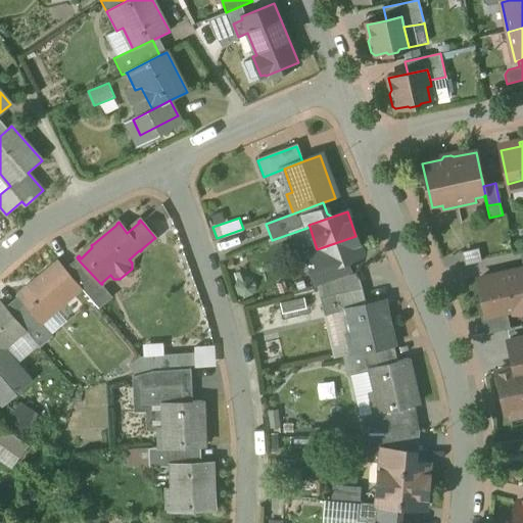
[(355,236),(317,249),(312,250),(318,269),(311,271),(316,284),(318,283),(319,286),(349,275),(347,272),(349,272),(346,260),(362,255),(355,236)]
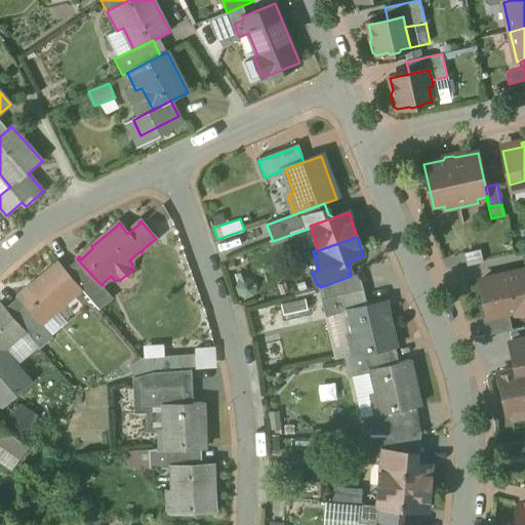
[(481,252),(465,255),(468,267),(483,263),(481,252)]
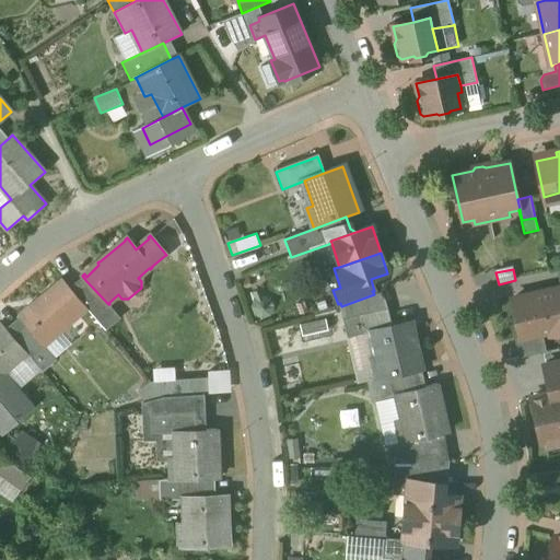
[(496,272),(475,278),(477,290),(499,284),(496,272)]
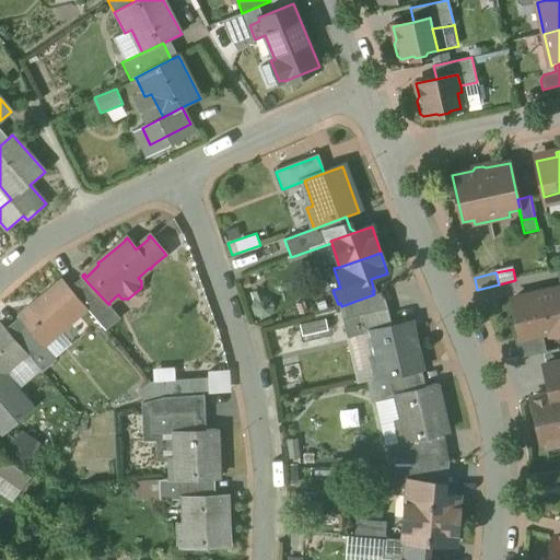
[(62,281),(36,304),(35,303),(35,304),(37,306),(22,318),(20,316),(20,317),(25,324),(44,346),(45,345),(44,343),(85,308),(86,310),(86,308),(73,292),(62,280),(61,281),(62,281)]
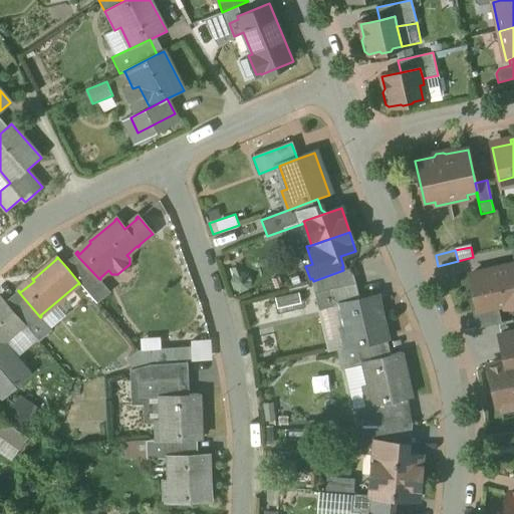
[(99,279),(79,258),(67,268),(79,283),(97,303),(110,292),(99,279)]
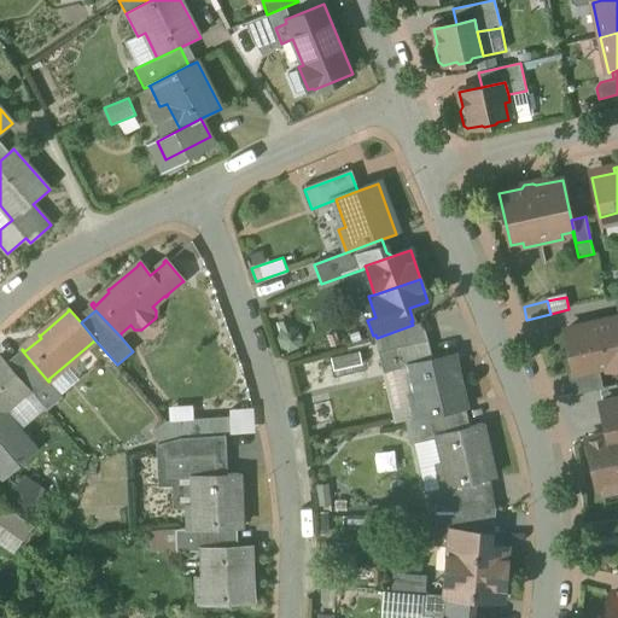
[(617,318),(565,331),(575,372),(567,374),(572,396),(604,389),(599,368),(607,366),(607,369),(617,367),(617,318)]
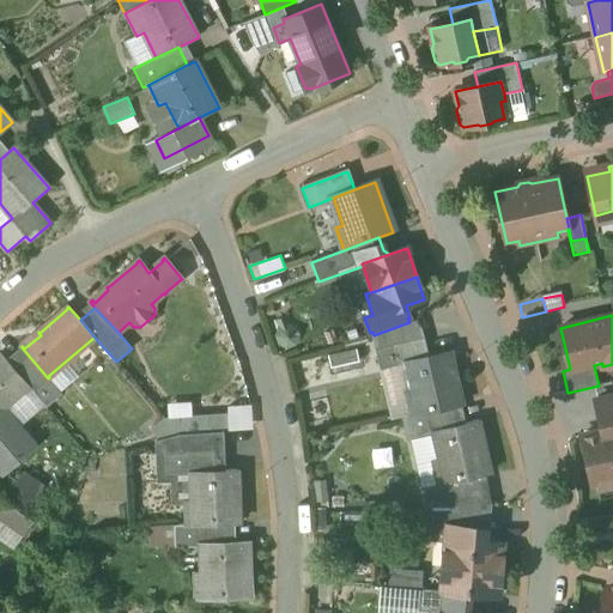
[(424,339),(376,350),(381,370),(406,364),(429,359),(424,339)]
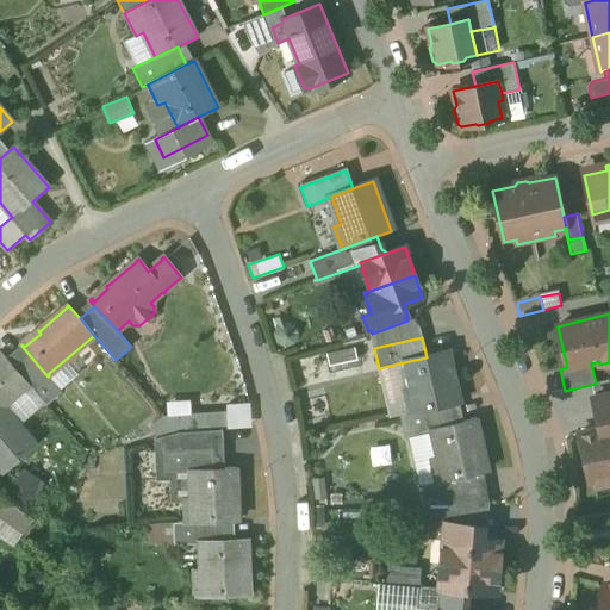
[(330,365),(363,359),(366,373),(379,371),(374,346),(328,354),(330,365)]
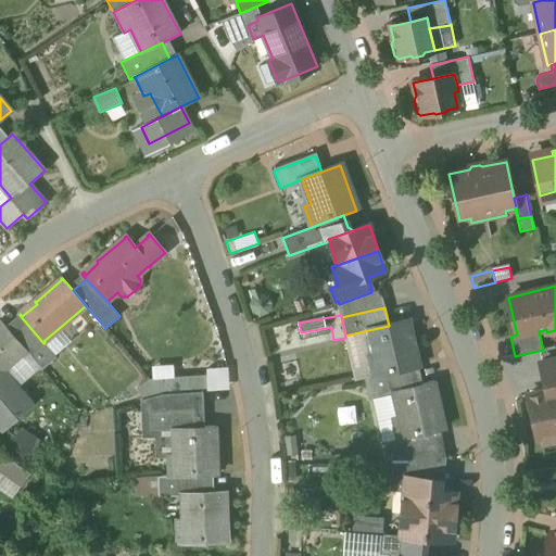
[(389,326),(368,330),(374,355),(367,357),(373,378),(409,369),(419,367),(408,320),(389,326)]
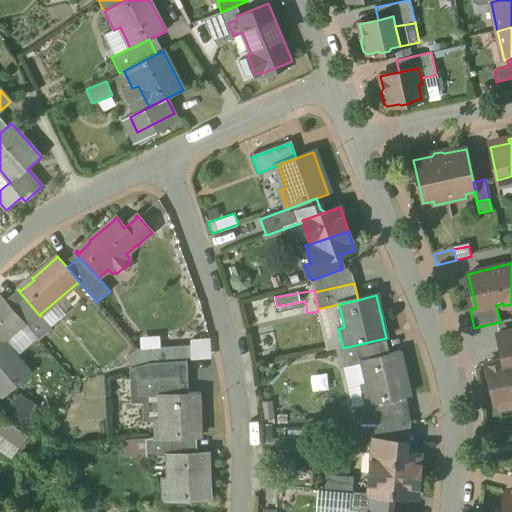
[(40,316),(23,296),(11,307),(24,322),(39,340),(52,329),(40,316)]
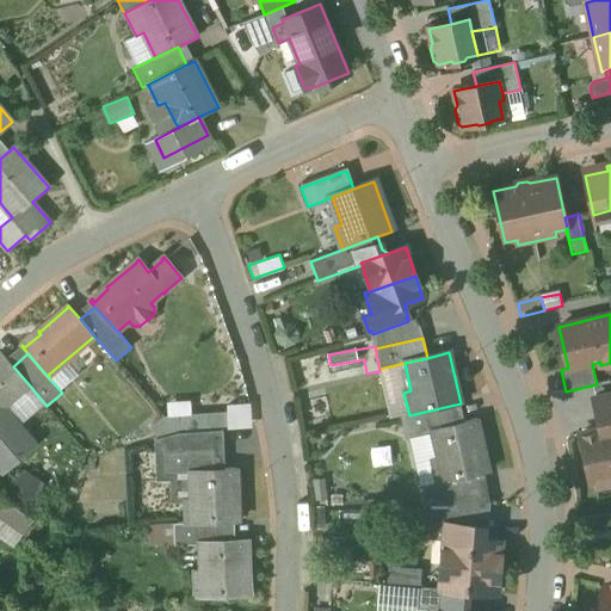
[(2,356),(0,357),(0,407),(28,384),(28,386),(29,384),(13,366),(2,355),(1,355),(2,356)]
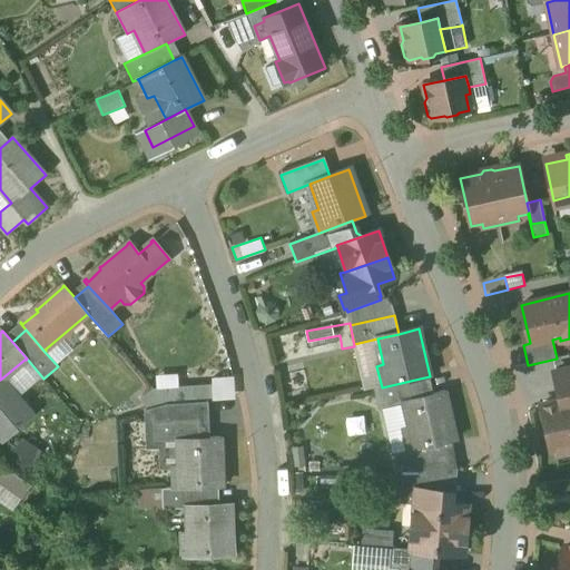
[(569,369),(554,373),(560,397),(569,395),(569,369)]
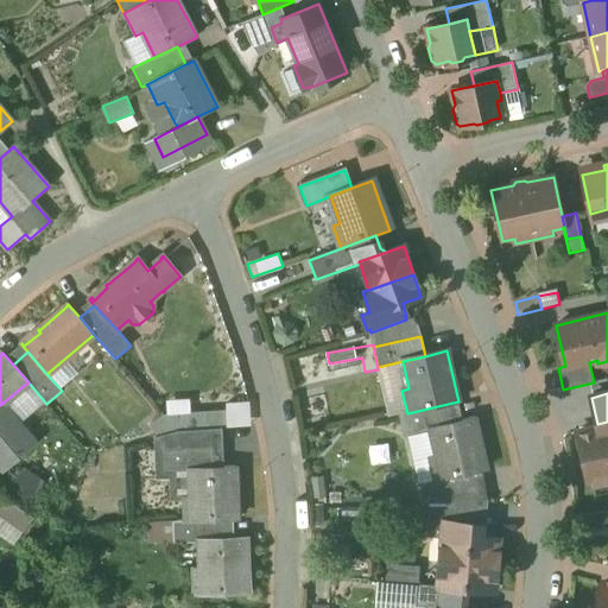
[(407,413),(401,415),(405,435),(430,429),(453,424),(448,404),(407,413)]
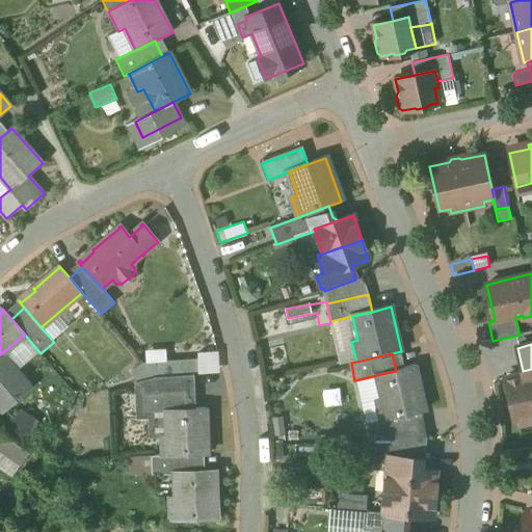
[(198,360),(165,362),(166,377),(193,375),(200,374),(198,360)]
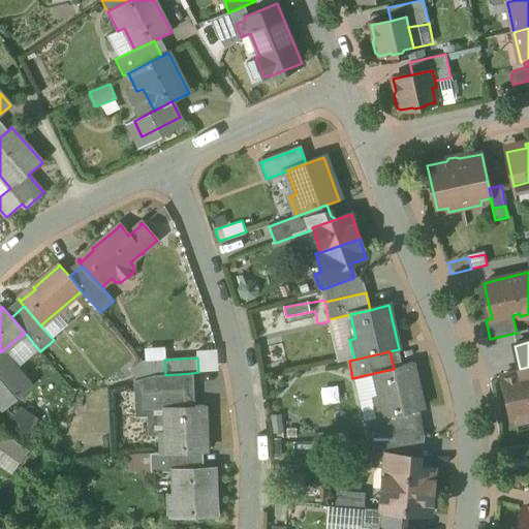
[(394,369),(374,373),(380,397),(374,399),(378,418),(419,409),(423,408),(412,365),(394,369)]
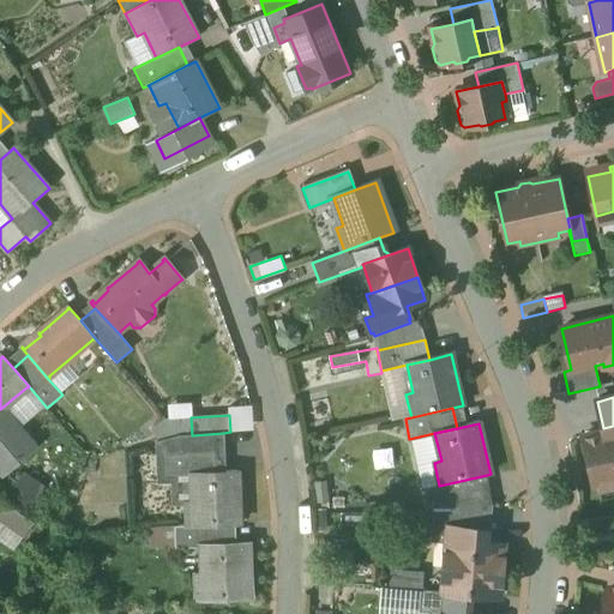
[(613,426),(603,428),(603,433),(583,438),(594,487),(599,486),(600,492),(613,488),(613,426)]
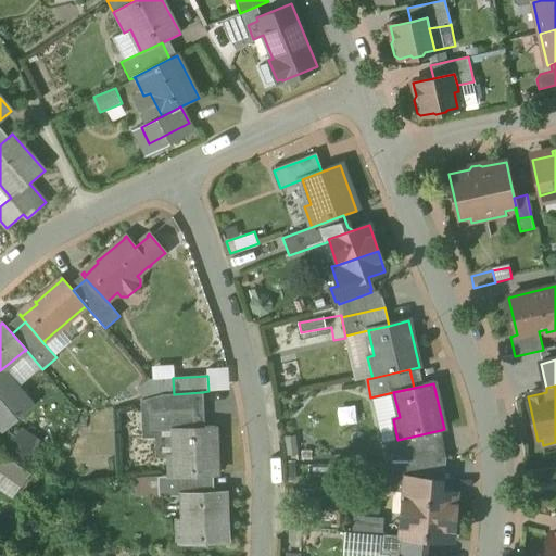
[(174,394),(162,394),(149,399),(150,412),(194,409),(196,428),(204,428),(202,392),(174,394)]
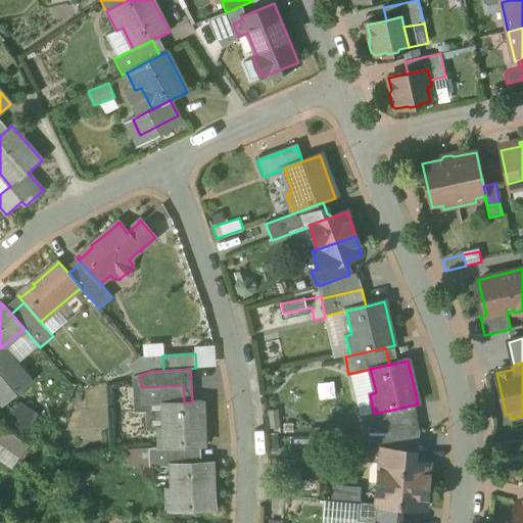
[(183,385),(141,387),(142,405),(163,403),(184,402),(183,385)]
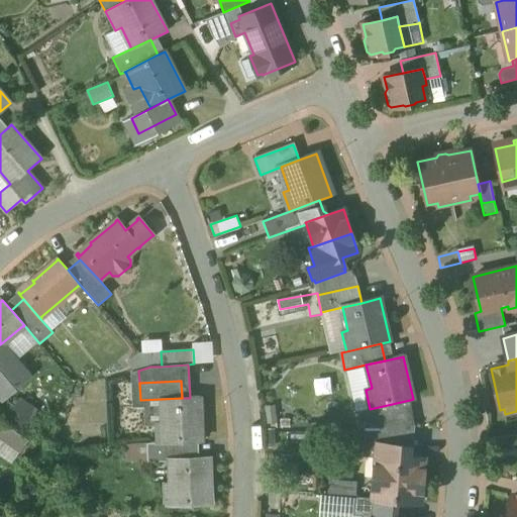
[(182,398),(162,399),(163,423),(157,423),(158,443),(190,442),(202,441),(200,397),(190,398),(182,398)]
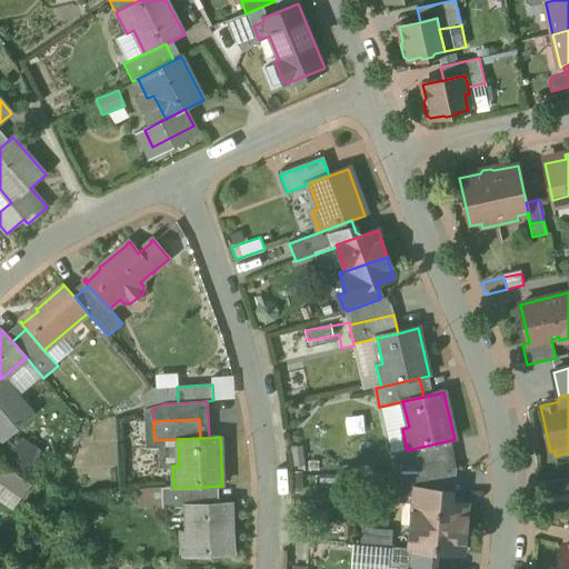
[(21,439),(13,459),(32,467),(41,447),(21,439)]
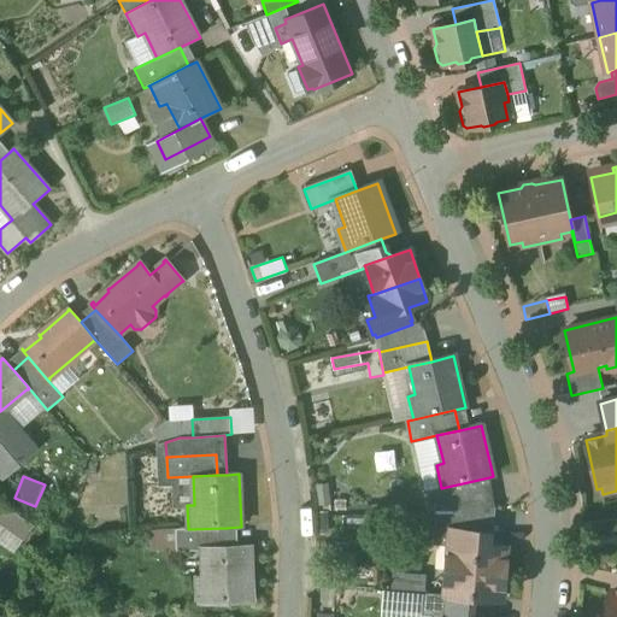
[(441,488),(423,493),(427,510),(435,510),(486,509),(495,507),(489,477),(441,488)]
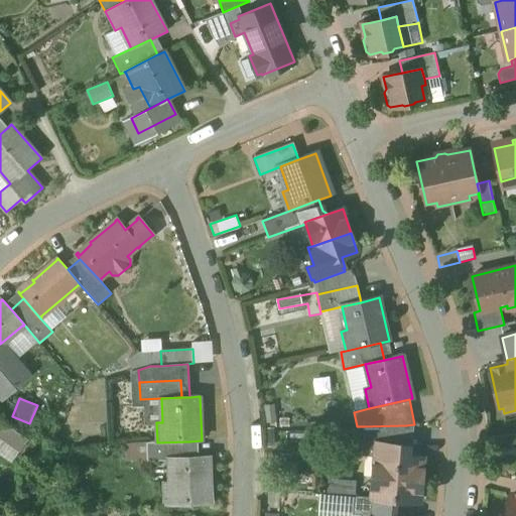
[(17,423),(0,411),(0,427),(9,433),(10,434),(17,423)]
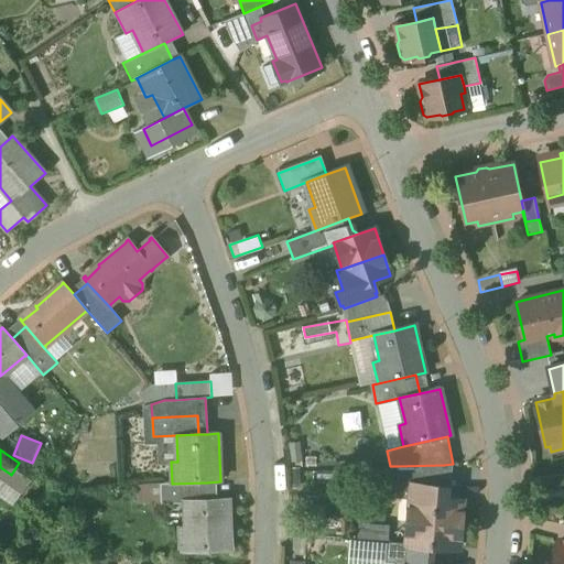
[(19,463),(11,475),(10,474),(4,481),(22,494),(35,474),(19,463)]
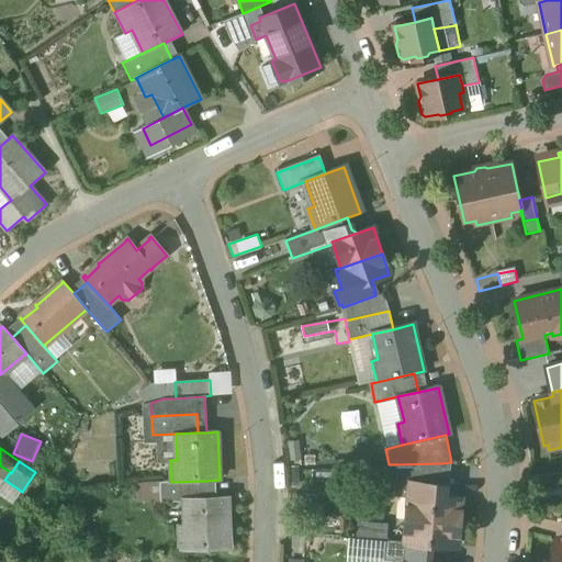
[(440,479),(396,475),(394,494),(417,496),(448,498),(451,462),(442,463),(440,479)]
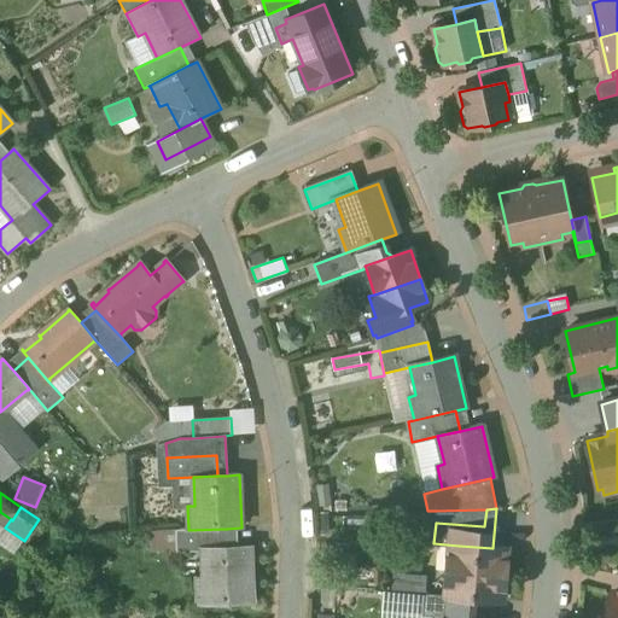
[(484,526),(487,509),(436,511),(436,523),(484,526)]
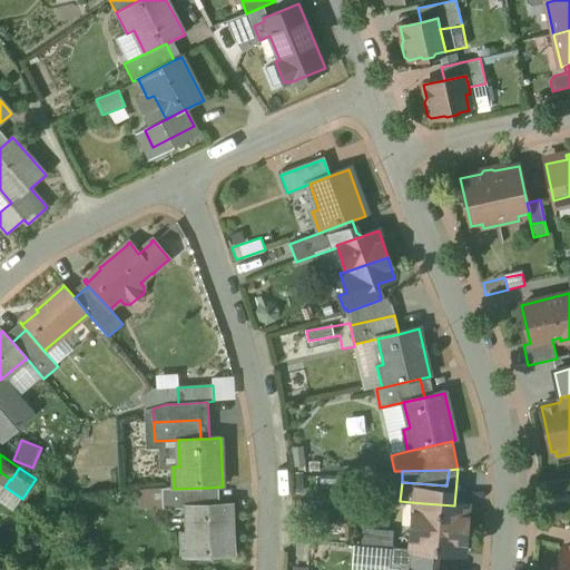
[(139,508),(161,507),(160,488),(139,489),(139,508)]
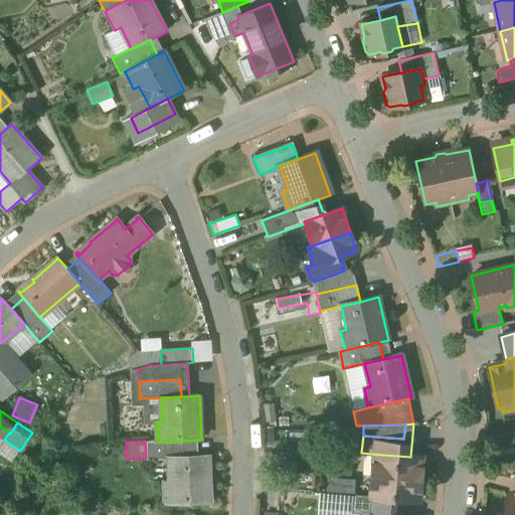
[(157,442),(148,442),(148,459),(170,458),(189,458),(189,441),(157,442)]
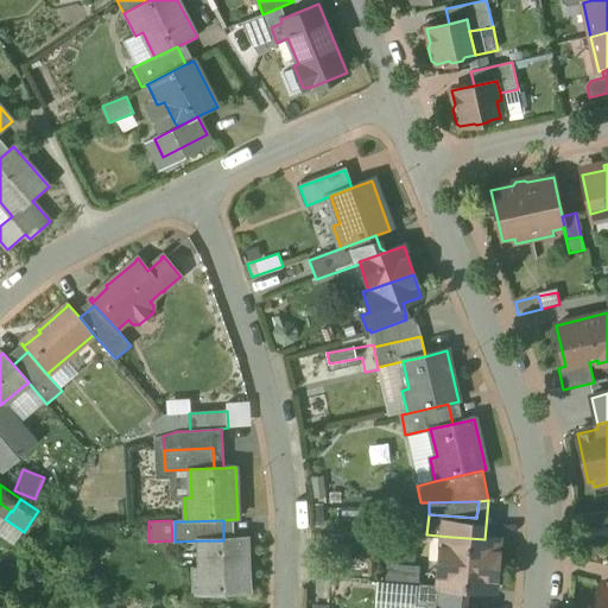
[(485,539),(451,537),(449,564),(442,564),(441,588),(466,590),(493,591),(496,540),(485,539)]
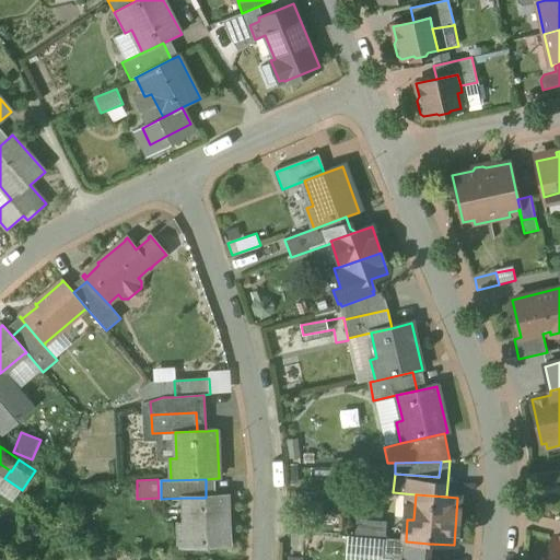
[(206,498),(185,498),(186,525),(179,525),(179,547),(228,545),(226,497),(206,498)]
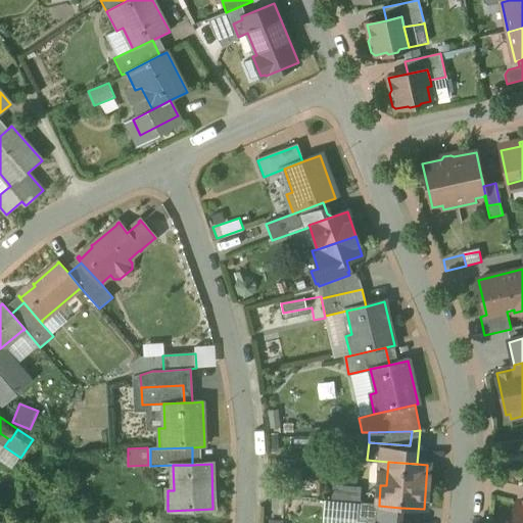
[(379,506),(359,504),(357,521),(377,522),(378,522),(382,522),(399,522),(400,508),(379,506)]
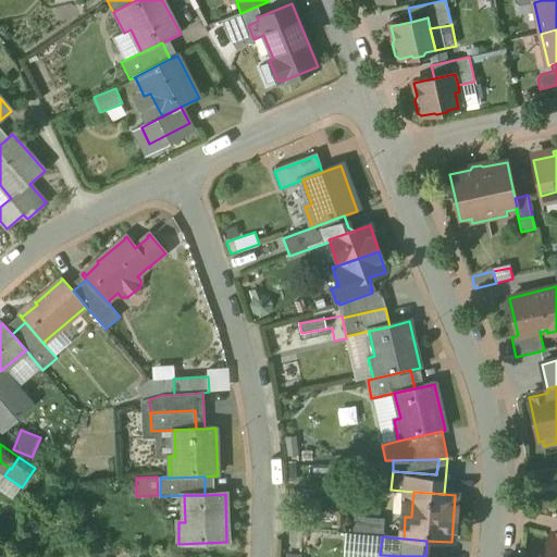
[(556,556),(556,537),(551,537),(546,556),(556,556)]
